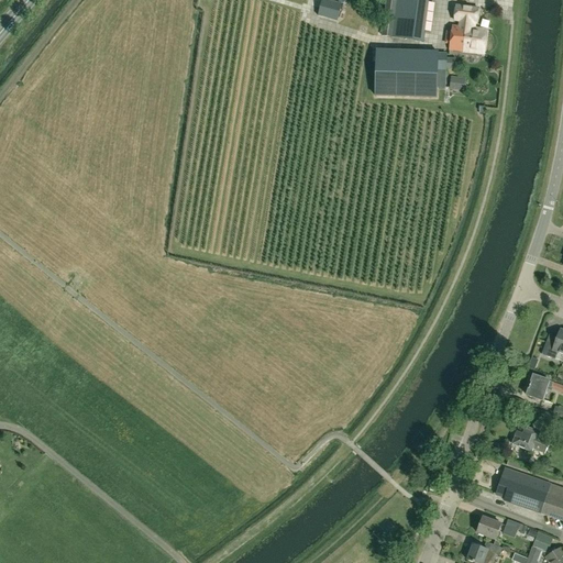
[(342,4),(324,0),(322,0),(318,17),(338,21),(342,4)]
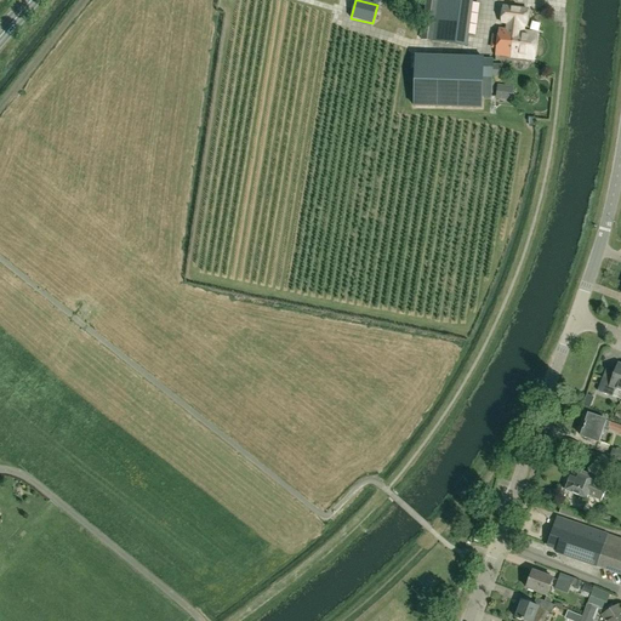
[(467,46),(473,3),(472,0),(426,0),(422,40),(445,43),(467,46)]
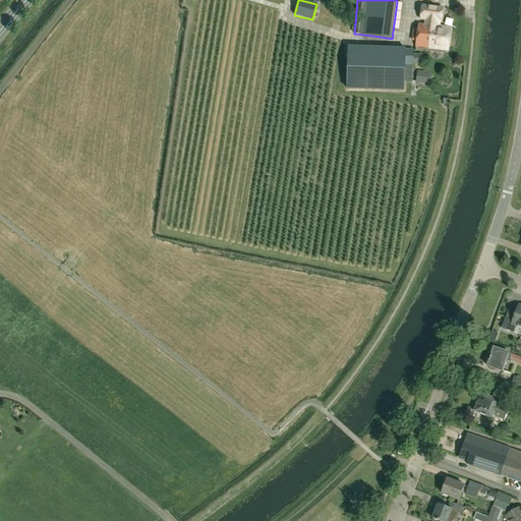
[(448,51),(451,27),(441,26),(442,22),(444,11),(421,8),(419,19),(424,19),(423,24),(418,24),(416,47),(448,51)]
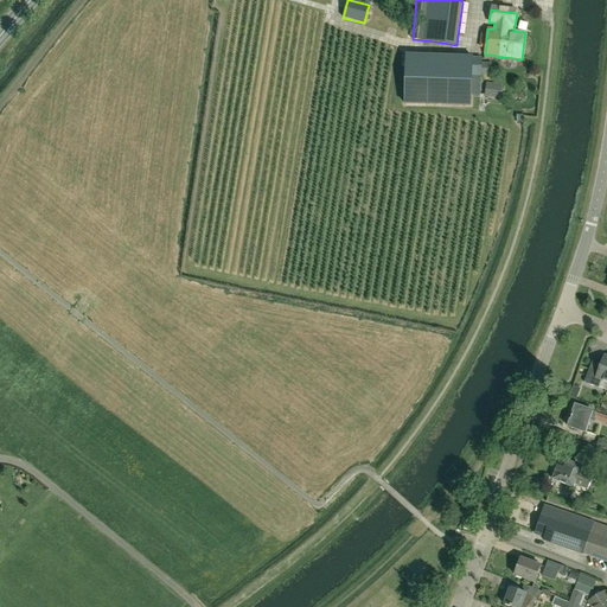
[(406,56),(404,103),(471,106),(471,75),(485,75),(485,58),(406,56)]
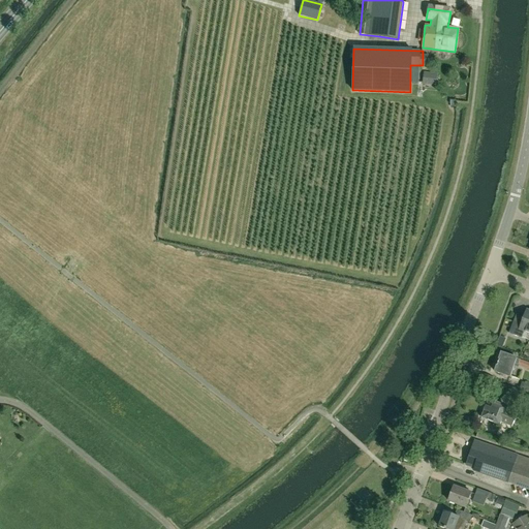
[(437,76),(424,74),(423,84),(436,86),(437,76)]
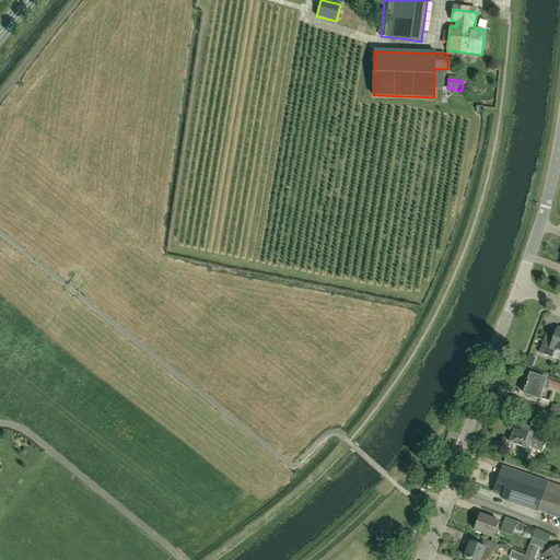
[(557,351),(559,352),(559,328),(557,328),(551,343),(543,340),(538,353),(552,358),(555,353),(557,351)]
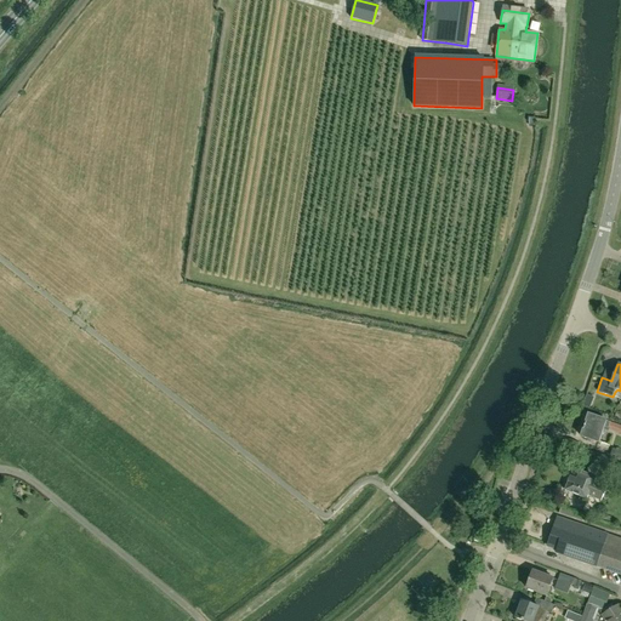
[(599,442),(607,421),(588,415),(581,437),(599,443),(599,442)]
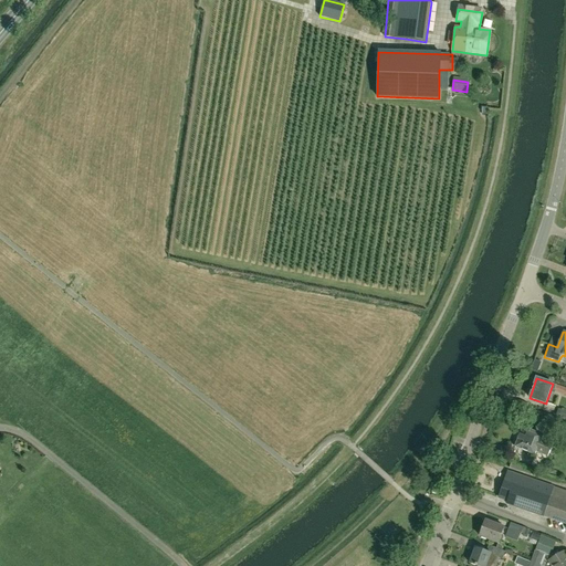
[(565,387),(553,384),(546,402),(553,405),(557,391),(565,394),(565,387)]
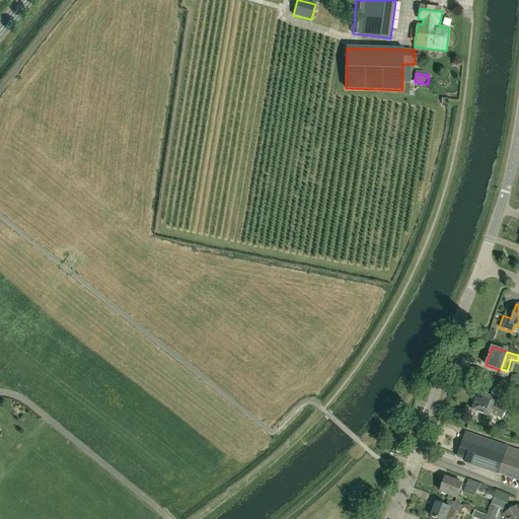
[(502,419),(507,408),(496,402),(498,399),(480,391),(479,391),(479,392),(472,409),(472,410),(490,417),(492,414),(502,419)]
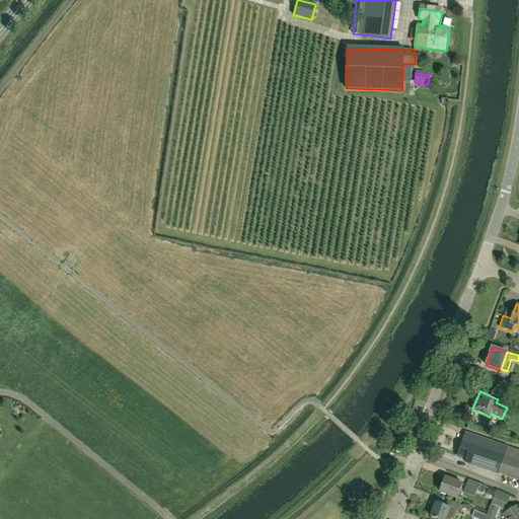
[(494,432),(468,424),(467,429),(492,437),(494,432)]
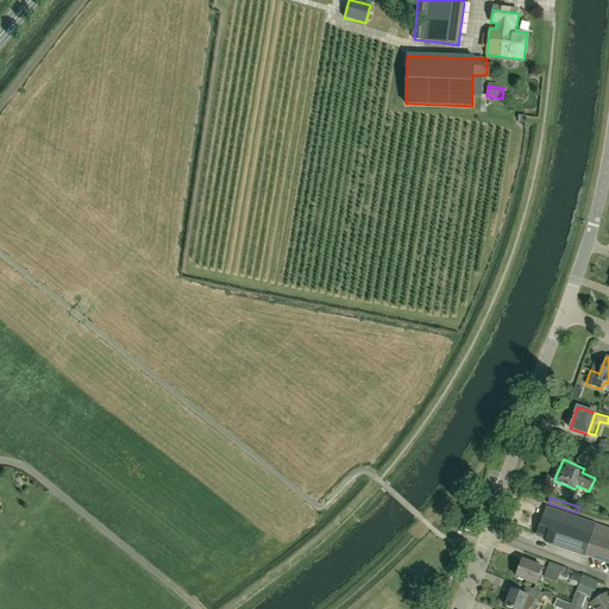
[(545,541),(585,556),(596,525),(546,507),(537,535),(546,539),(545,541)]
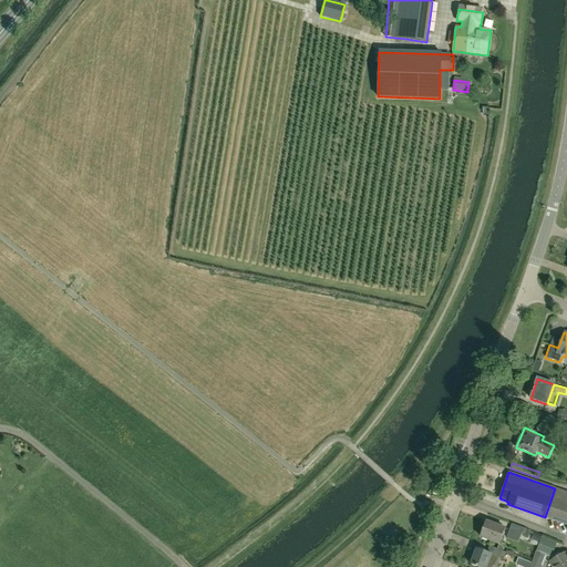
[(566,492),(555,488),(545,517),(566,525),(566,492)]
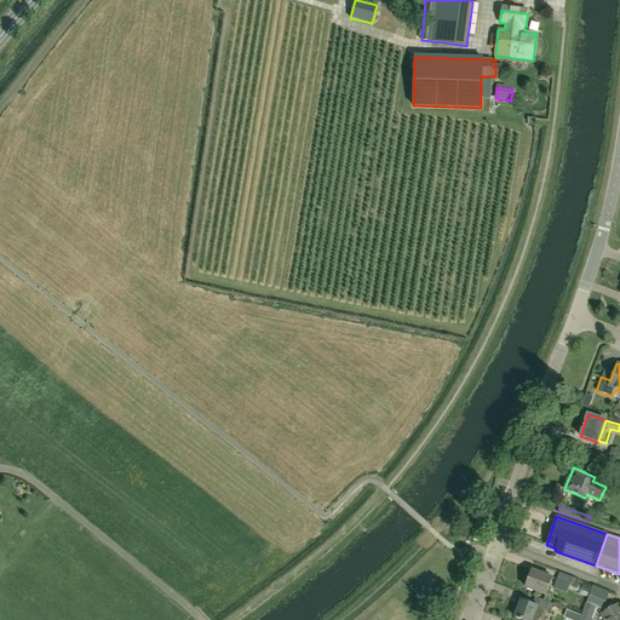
[(552,579),(532,570),(524,587),(545,596),(552,579)]
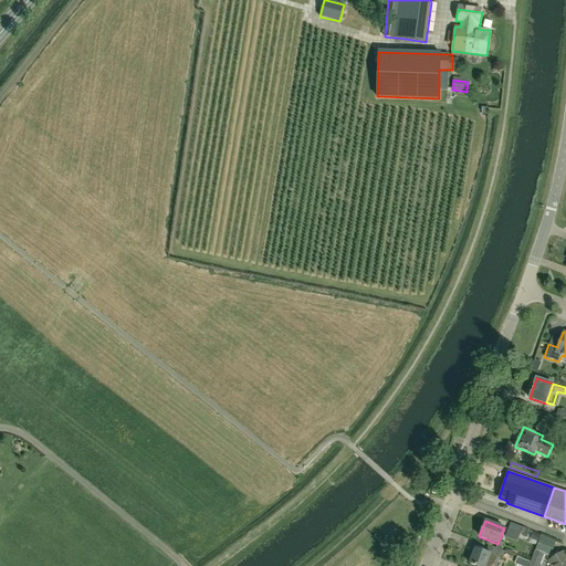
[(509,530),(521,534),(523,527),(511,523),(509,530)]
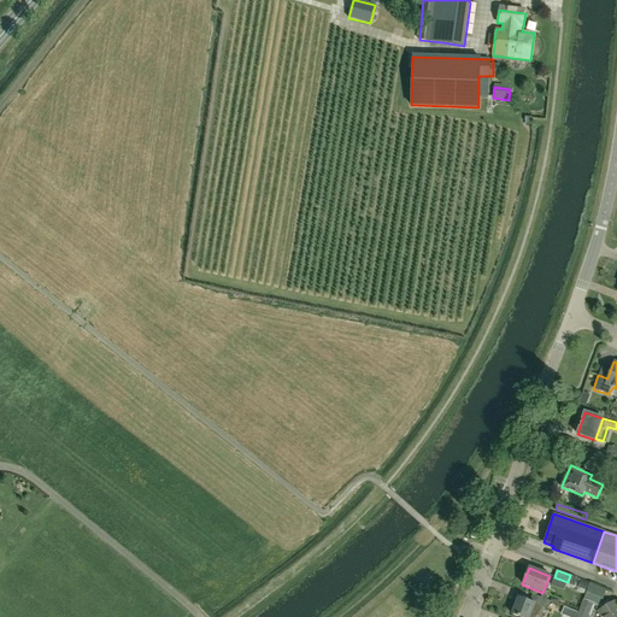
[(587,592),(583,600),(595,605),(599,595),(587,592)]
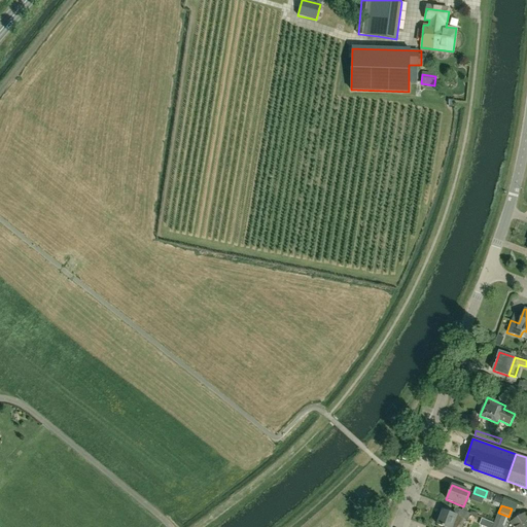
[(443,510),(437,524),(444,526),(460,526),(464,519),(467,520),(470,514),(455,507),(453,514),(443,510)]
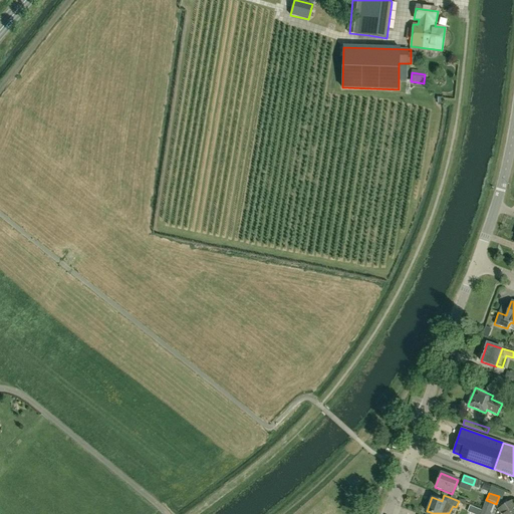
[(483,510),(481,513),(492,513),(496,504),(486,500),(482,510),(483,510)]
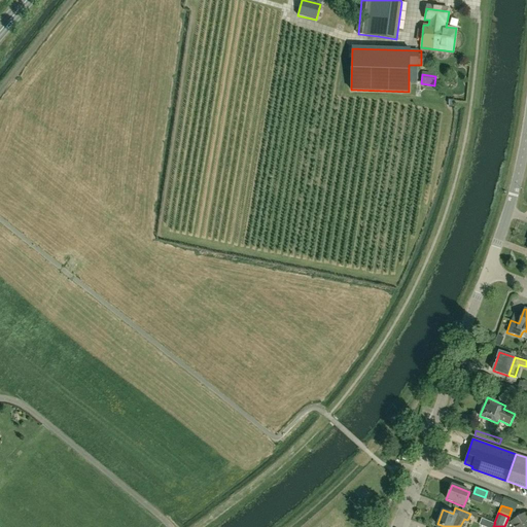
[(526,526),(526,517),(525,514),(511,522),(514,526),(526,526)]
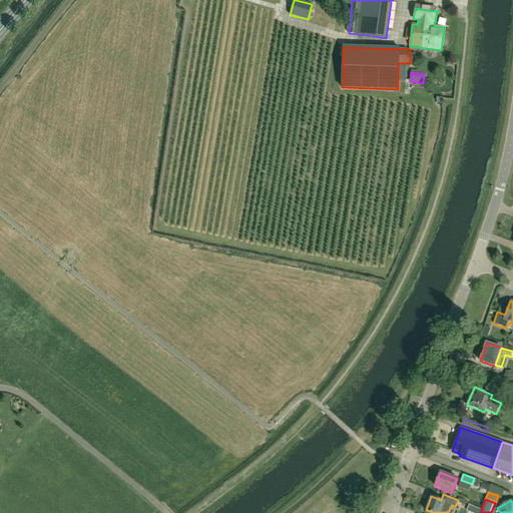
All buildings are outlined.
